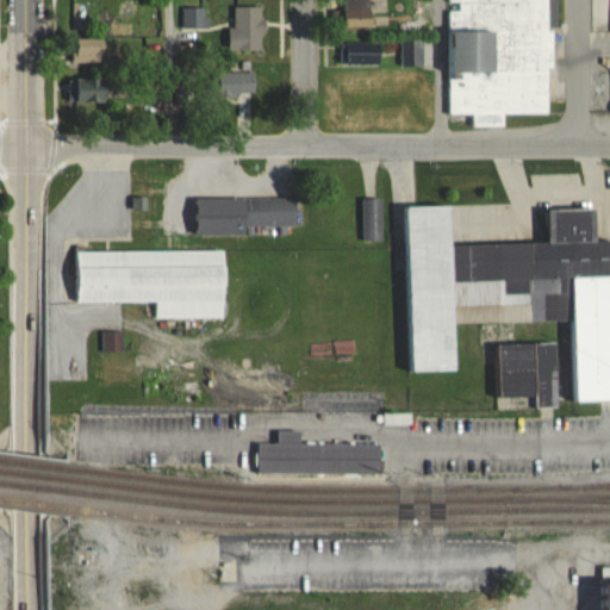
[(374,12),(383,12),(383,0),(343,0),(344,27),(374,26),(374,12)]
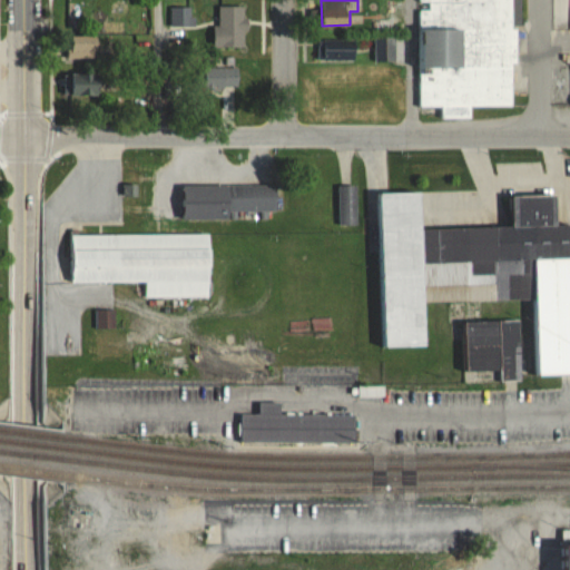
[(419,0),(419,106),(440,106),(440,117),(470,117),(470,105),(518,105),(518,0),(419,0)]
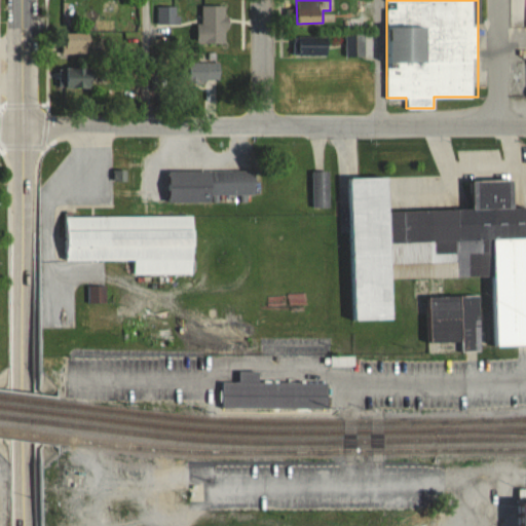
[(202,34),(225,34),(225,5),(202,5),(202,34)]
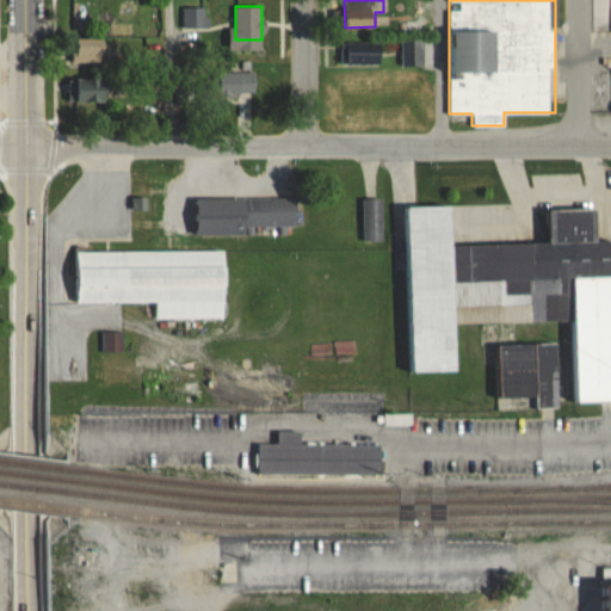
[(105,63),(105,38),(73,38),(73,63),(105,63)]
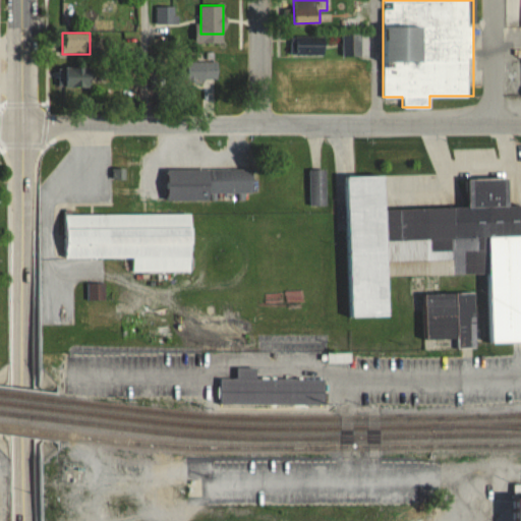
[(324,36),(290,36),(290,55),(324,55),(324,36)]
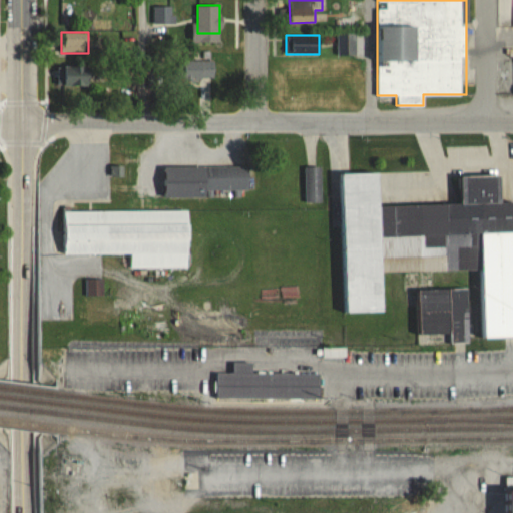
[(183,81),(214,81),(214,60),(183,60),(183,81)]
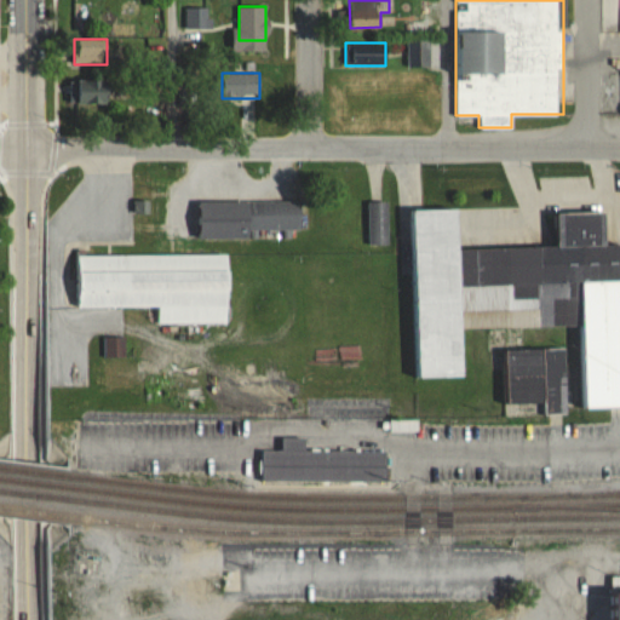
[(76,80),(76,104),(110,104),(110,80),(76,80)]
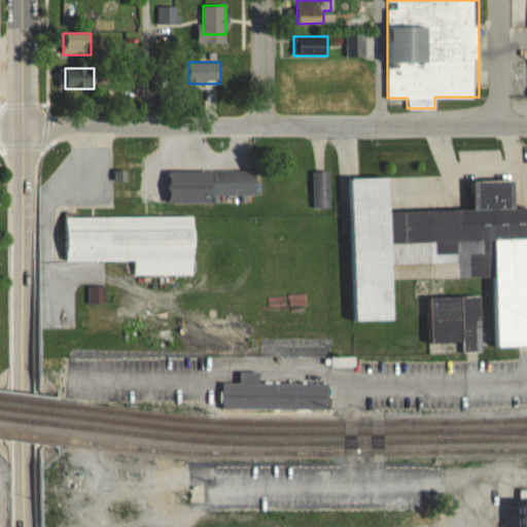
[(213,203),(213,195),(255,195),(255,171),(170,171),(170,203),(213,203)]
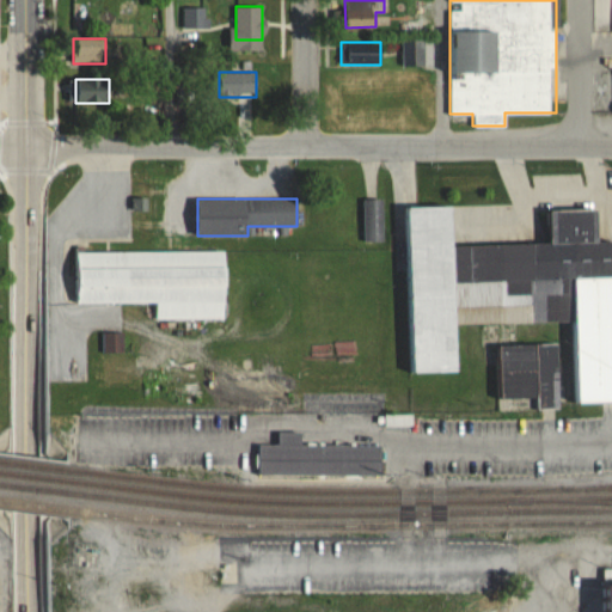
[(383,242),(383,200),(363,200),(363,242),(383,242)]
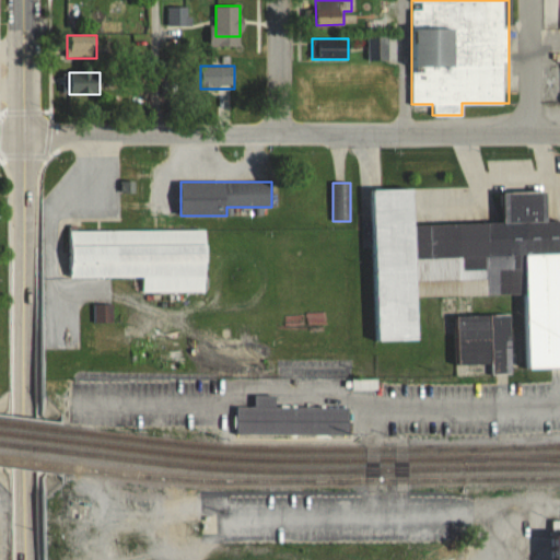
[(377,342),(420,341),(419,298),(525,295),(527,370),(559,369),(559,221),(548,221),(548,191),(504,193),(505,223),(416,225),(415,188),(374,189),(377,342)]
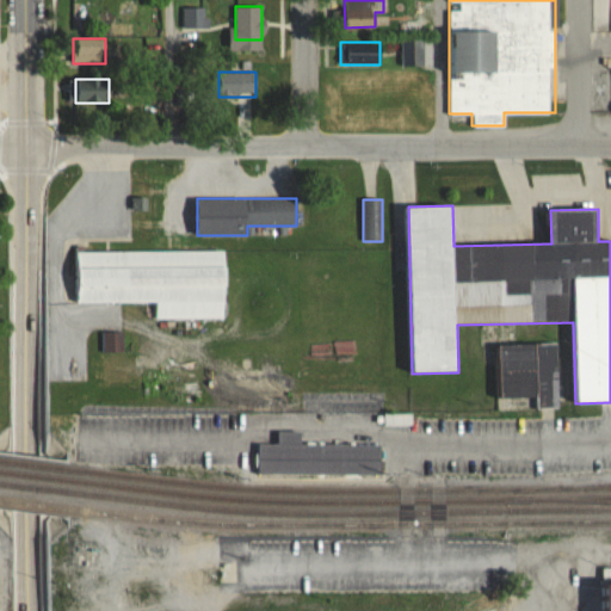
[(78,252),(78,303),(155,303),(155,320),(224,319),(224,252),(78,252)]
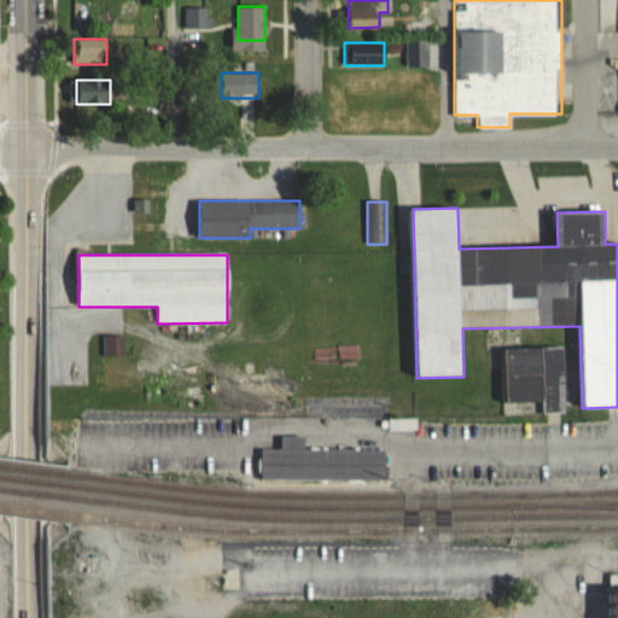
[(503,349),(503,404),(542,404),(542,413),(565,413),(565,349),(503,349)]
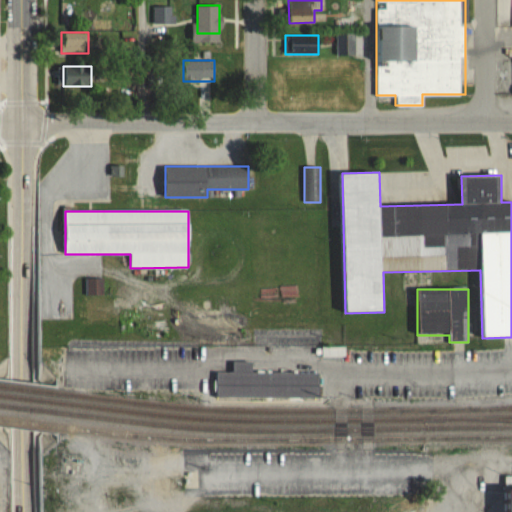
[(241,317),(191,317),(191,334),(241,334),(241,317)]
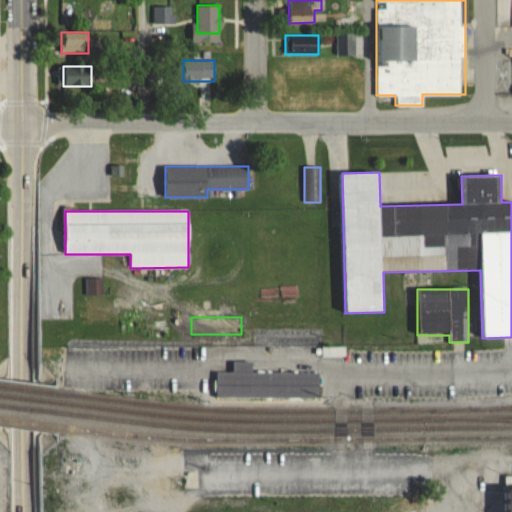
[(219,376),(219,399),(318,399),(318,377),(253,377),(253,365),(234,365),(234,376),(219,376)]
